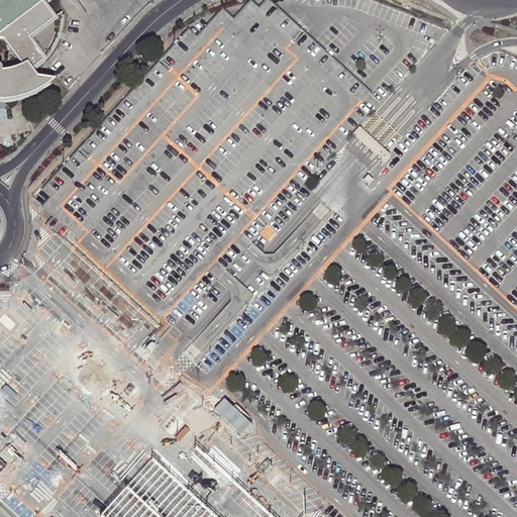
[(34,62),(38,68),(44,63),(28,41),(55,22),(41,5),(47,0),(0,0),(0,42),(4,44),(23,68),(34,62)]
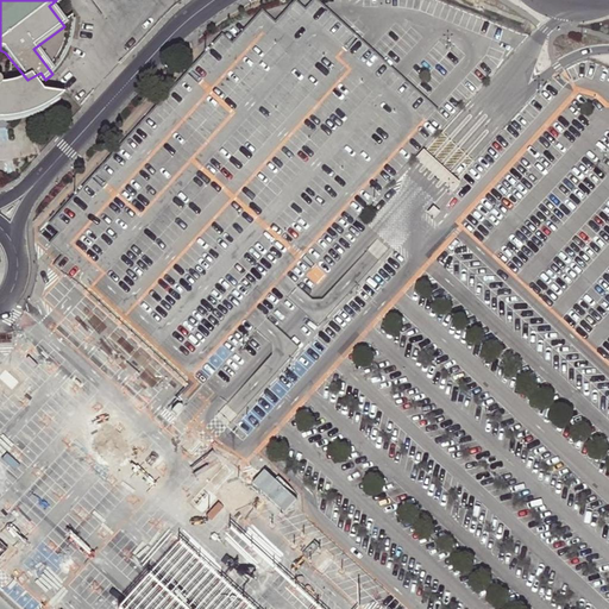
[(174,416),(175,418),(262,326),(292,293),(314,268),(422,149),(438,131),(427,123),(438,111),(432,106),(397,75),(365,45),(357,38),(332,16),(315,1),(306,12),(295,1),(276,23),(263,11),(232,44),(221,35),(188,71),(93,177),(49,226),(60,236),(50,246),(58,252),(63,258),(52,269),(77,292),(112,322),(145,352),(179,383),(187,389),(174,402),(176,403),(177,406),(171,414),(174,416)]
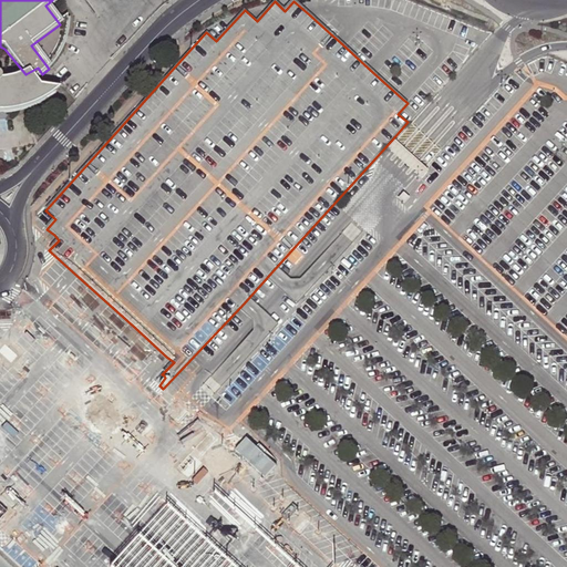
[(31,45),(49,69),(50,66),(58,58),(63,47),(64,42),(66,35),(68,33),(69,23),(69,17),(60,24),(31,45)]
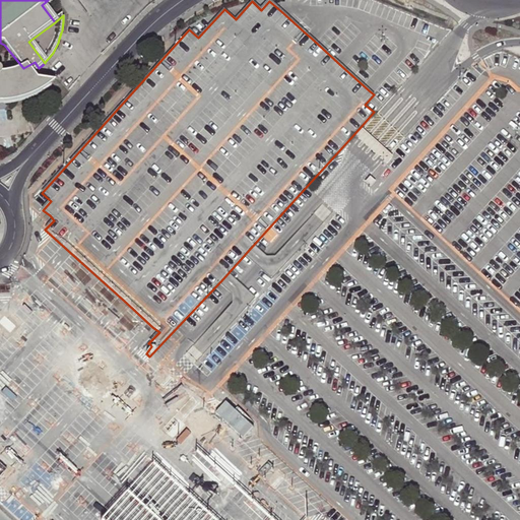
[(30,73),(39,68),(35,62),(23,68),(24,69),(27,68),(30,73)]
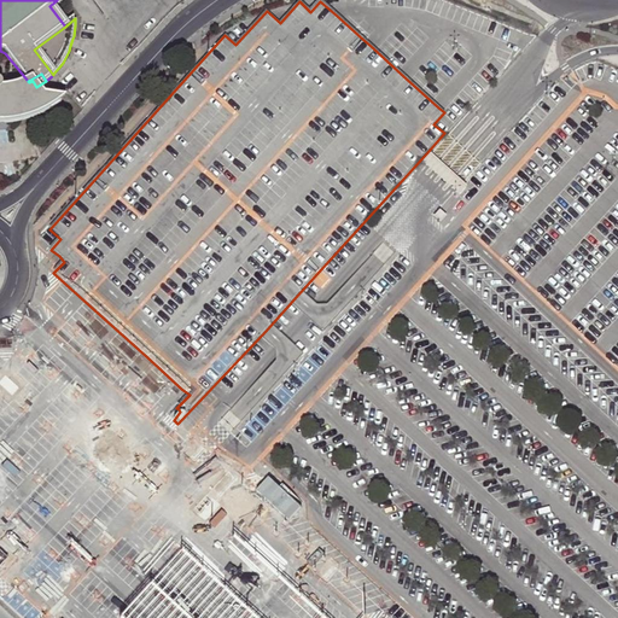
[(0,127),(7,127),(18,124),(33,121),(46,115),(57,109),(65,100),(45,98),(39,91),(36,87),(33,81),(29,82),(24,86),(16,88),(1,91),(1,89),(1,86),(0,85),(0,127)]
